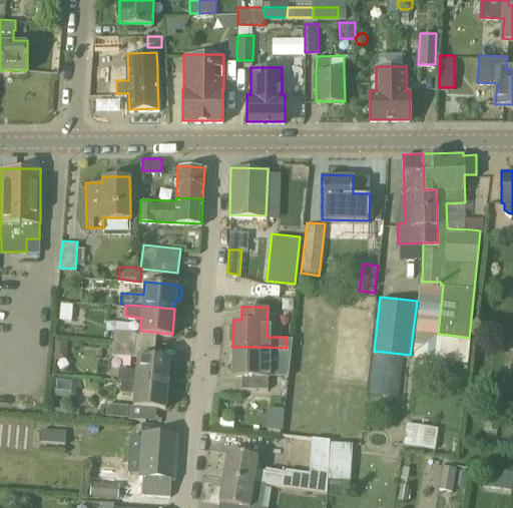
[(114,328),(113,341),(135,343),(136,330),(114,328)]
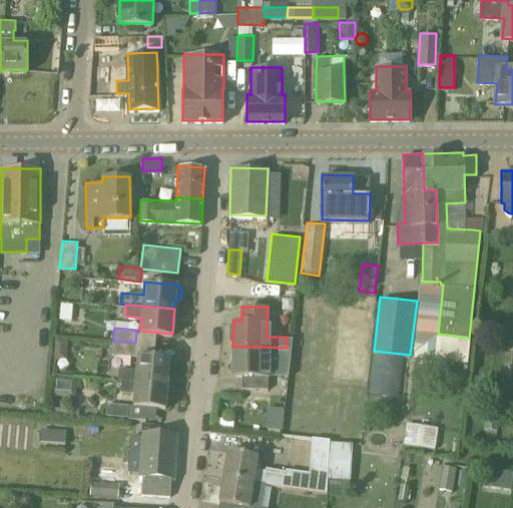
[(56,338),(56,346),(68,347),(68,339),(56,338)]
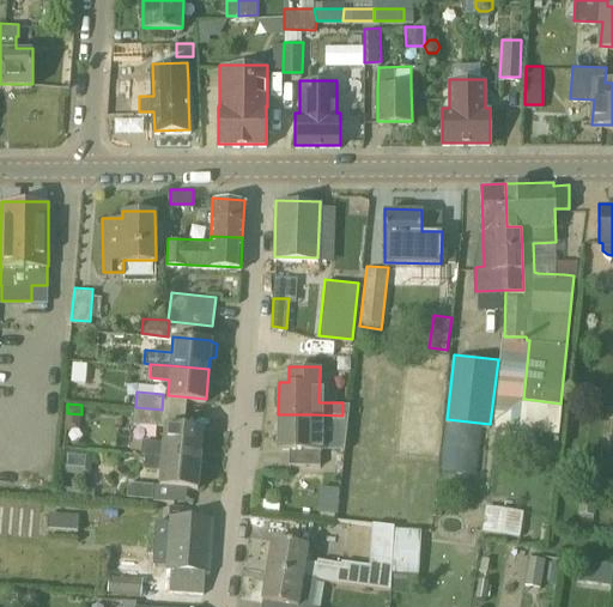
[(161,423),(162,410),(135,407),(133,420),(161,423)]
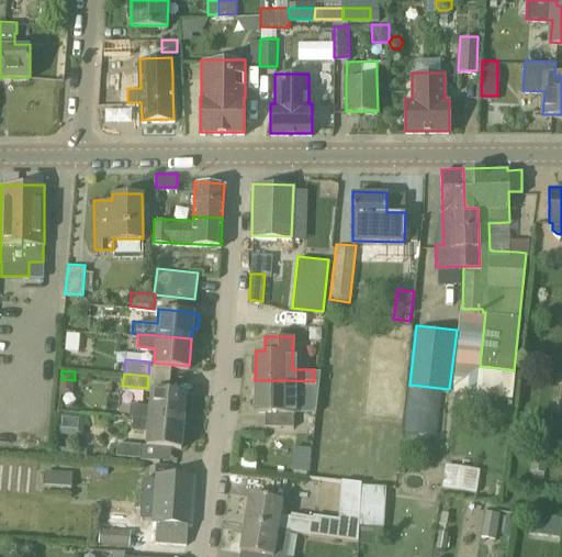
[(314,381),(255,380),(255,410),(266,410),(266,423),(293,424),(294,410),(285,410),(285,397),(299,396),(299,393),(314,393),(314,381)]
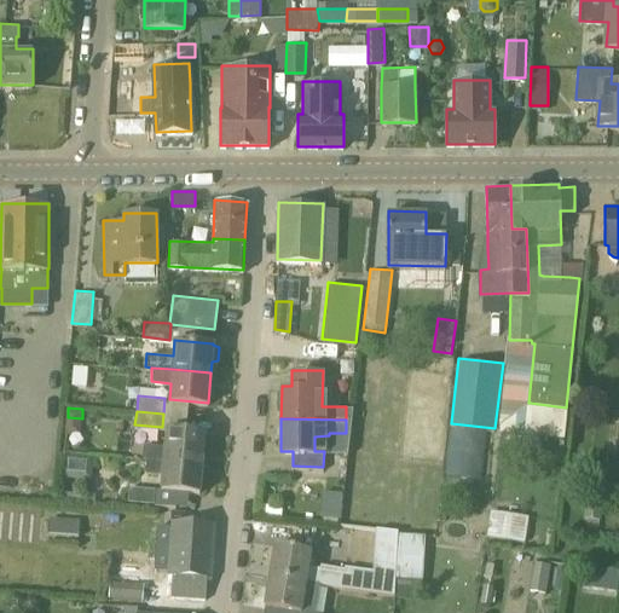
[(489,429),(451,424),(444,472),(482,476),(489,429)]
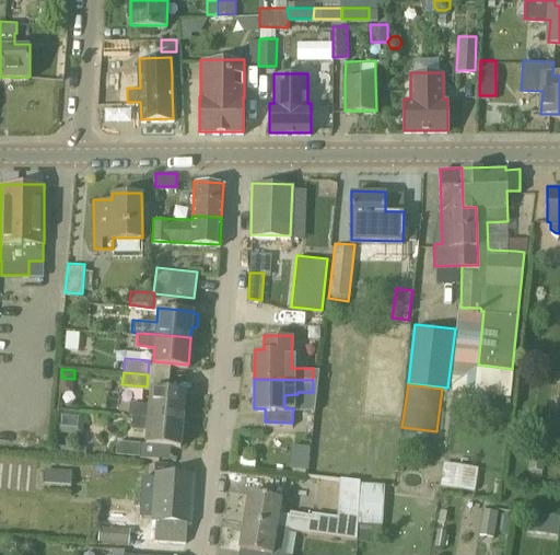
[(148,414),(183,417),(186,391),(151,388),(149,402),(130,400),(129,413),(132,413),(148,414)]
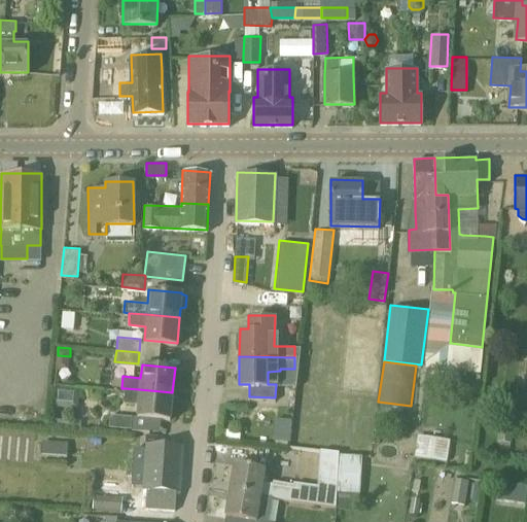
[(56,384),(55,397),(73,398),(74,385),(56,384)]
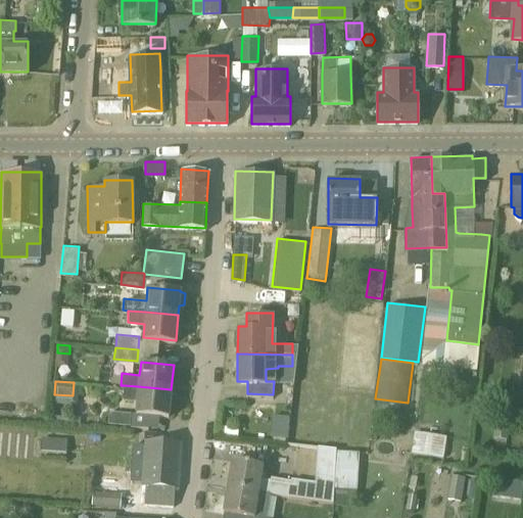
[(169,415),(171,389),(138,386),(124,385),(123,398),(137,399),(136,412),(169,415)]
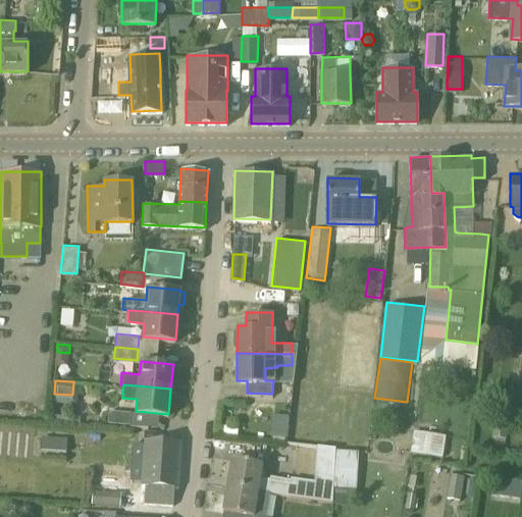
[(109,409),(108,421),(131,423),(132,410),(109,409)]
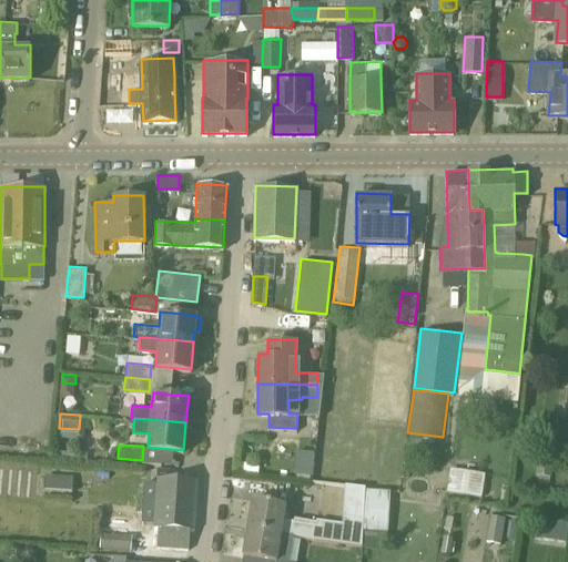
[(296,447),(295,469),(313,470),(314,448),(296,447)]
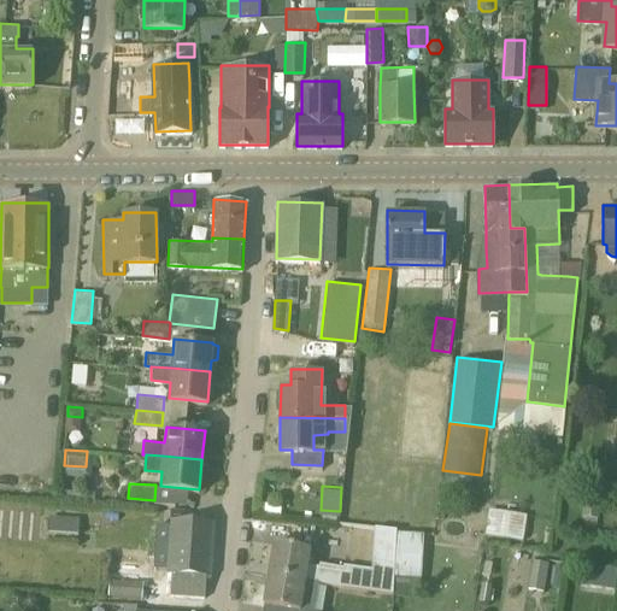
[(582,495),(581,513),(586,513),(585,521),(597,521),(599,497),(582,495)]
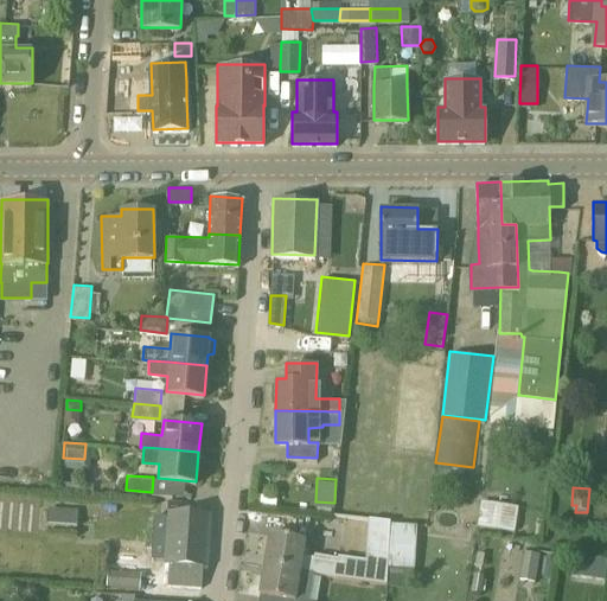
[(481,498),(478,523),(515,529),(518,504),(481,498)]
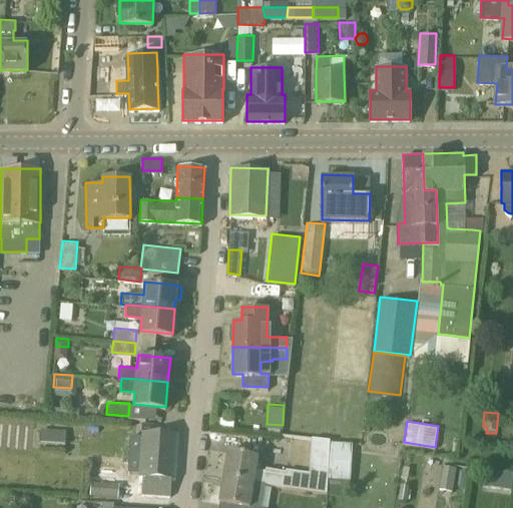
[(41,426),(40,441),(65,442),(66,428),(41,426)]
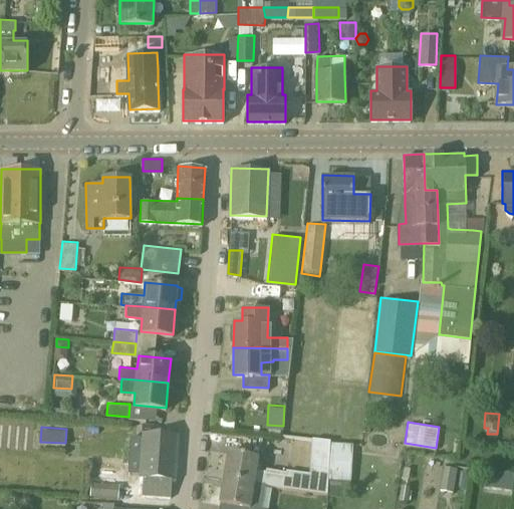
[(143,493),(170,494),(172,478),(175,478),(178,434),(143,431),(140,476),(144,476),(143,493)]
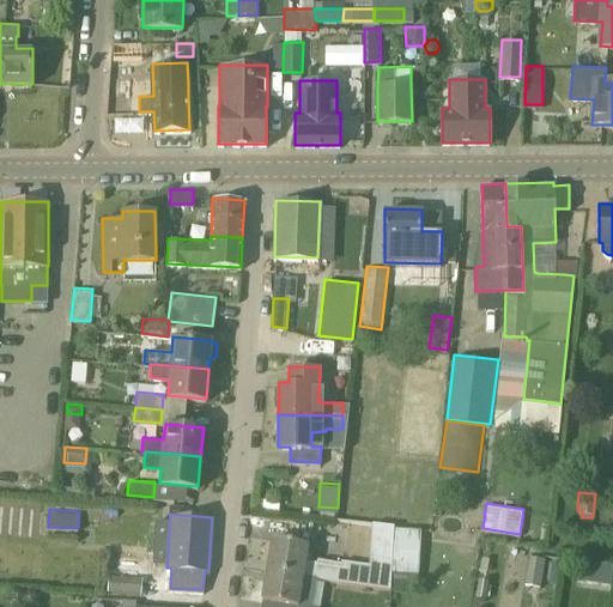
[(272,536),(267,568),(303,574),(317,576),(388,588),(392,558),(370,556),(369,563),(317,554),(316,560),(305,558),(308,542),(272,536)]
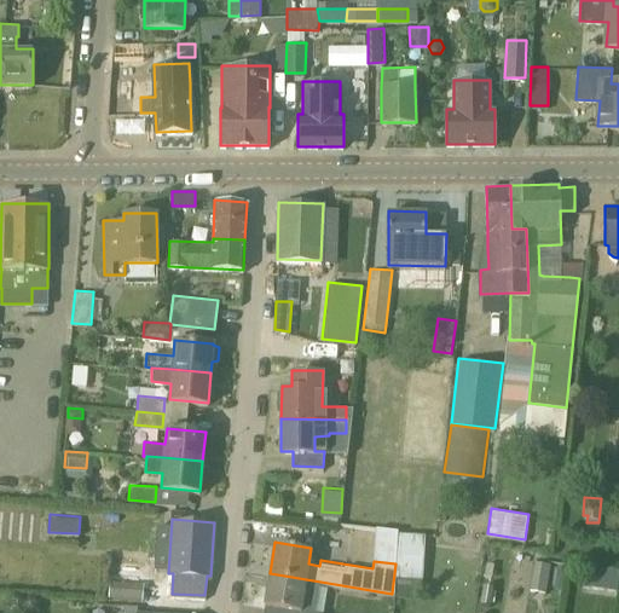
[(534,557),(530,587),(545,589),(550,560),(534,557)]
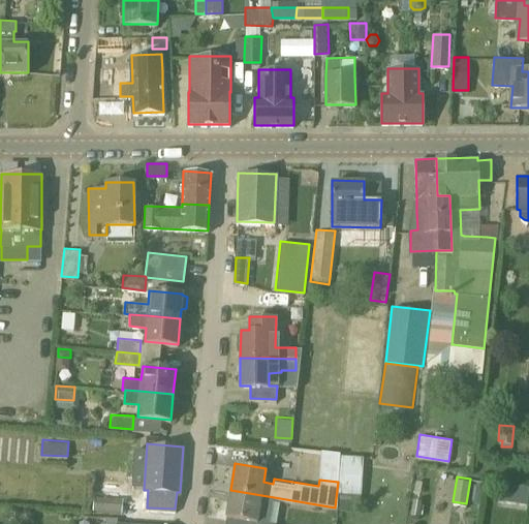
[(528,493),(528,484),(516,482),(514,493),(528,495),(528,493)]
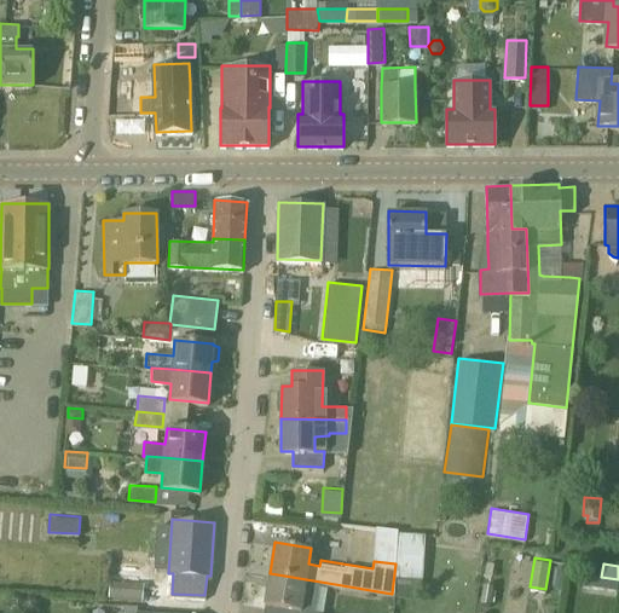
[(270,573),(265,605),(288,608),(287,612),(322,612),(323,612),(316,611),(320,582),(306,579),(270,573)]
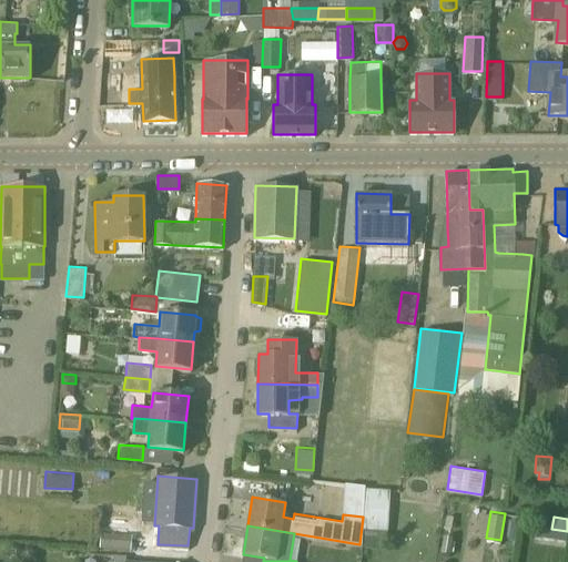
[(381,543),(382,528),(363,528),(363,543),(381,543)]
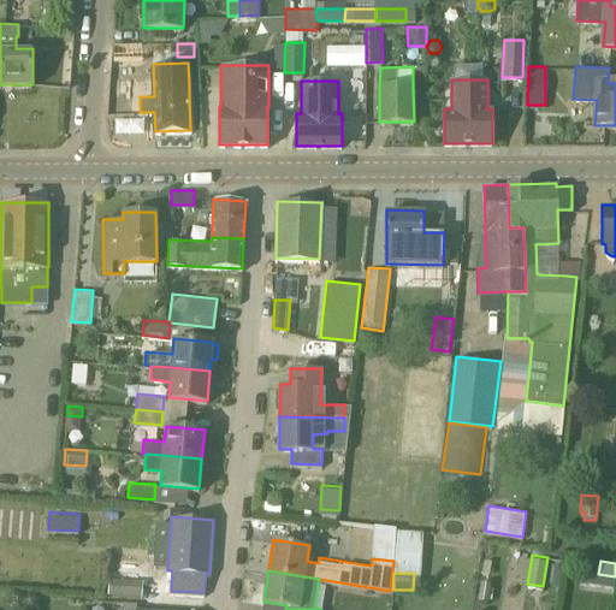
[(110,575),(108,592),(142,594),(143,578),(110,575)]
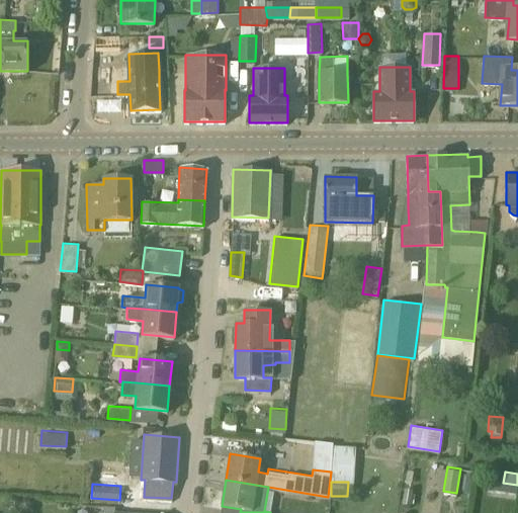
[(405,488),(402,503),(411,505),(413,490),(405,488)]
